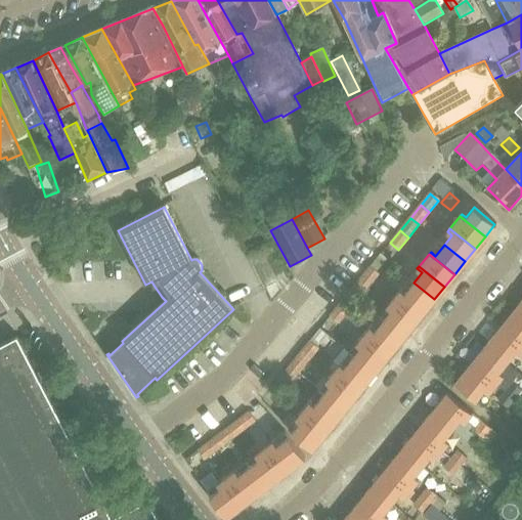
[(370,268),(360,279),(368,287),(379,275),(370,268)]
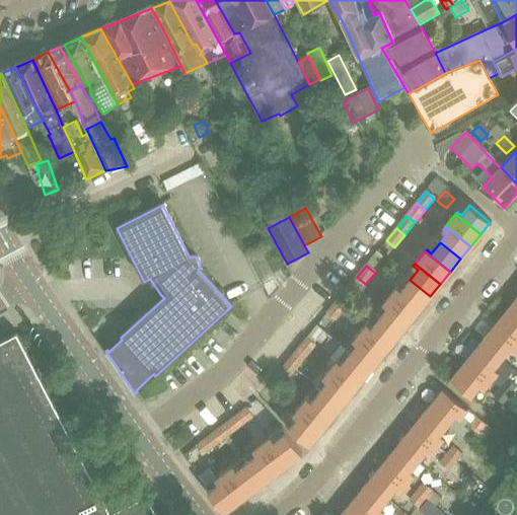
[(357,277),(347,290),(355,297),(365,284),(357,277)]
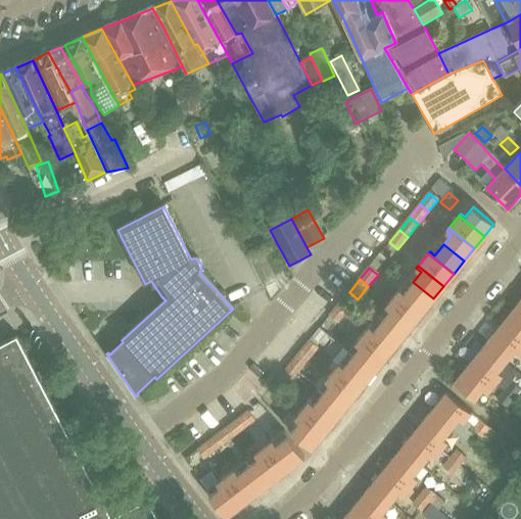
[(399,288),(398,290),(423,311),(433,298),(413,282),(404,292),(399,288)]
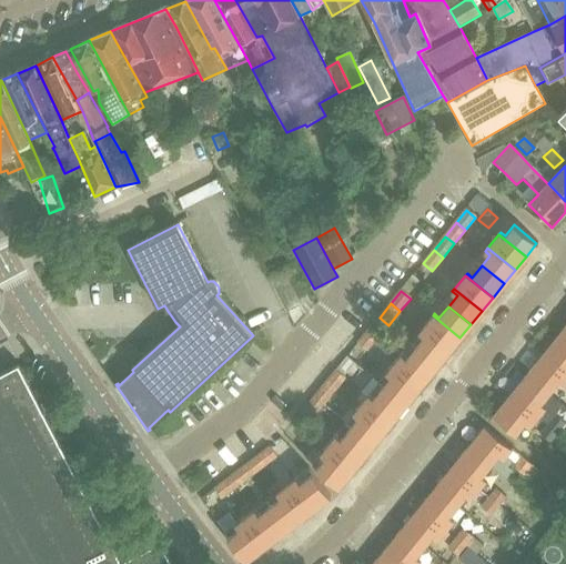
[(433,315),(422,329),(448,352),(460,338),(433,315)]
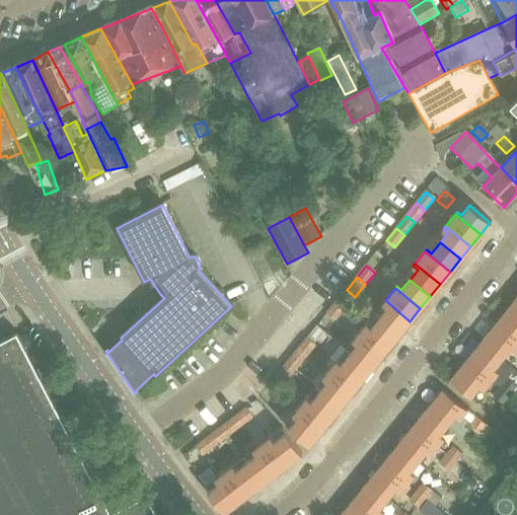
[(347,290),(337,302),(345,309),(355,297),(347,290)]
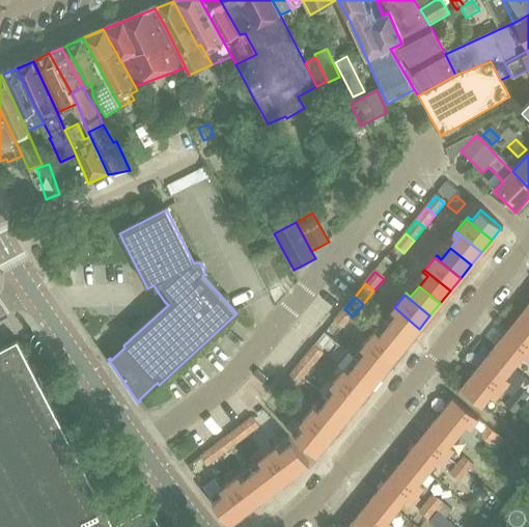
[(396,314),(388,324),(410,341),(419,329),(394,307),(392,310),(396,314)]
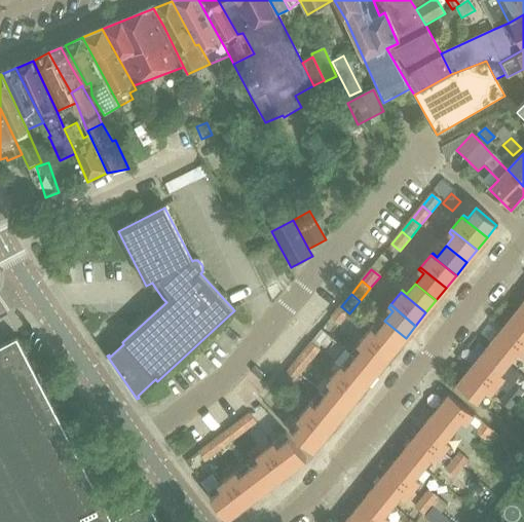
[(349,313),(341,306),(331,319),(339,326),(349,313)]
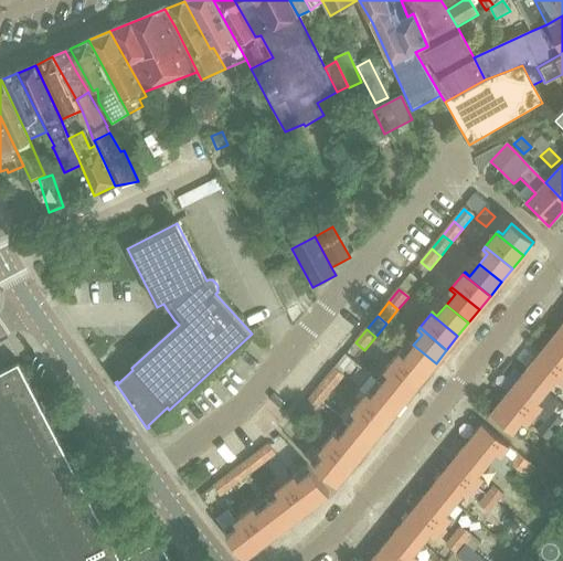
[(562,339),(555,334),(540,353),(562,372),(562,339)]
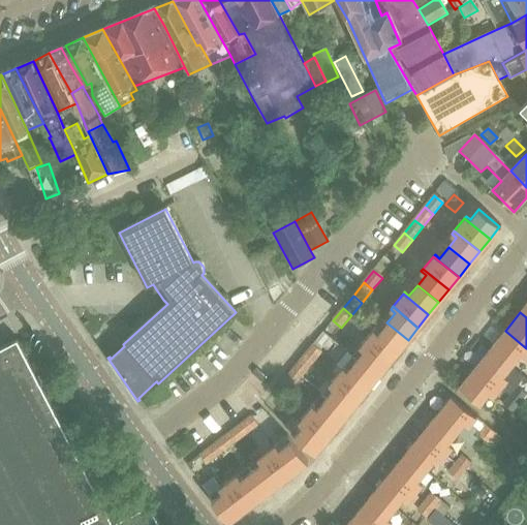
[(373,330),(372,332),(398,352),(408,340),(386,322),(378,334),(373,330)]
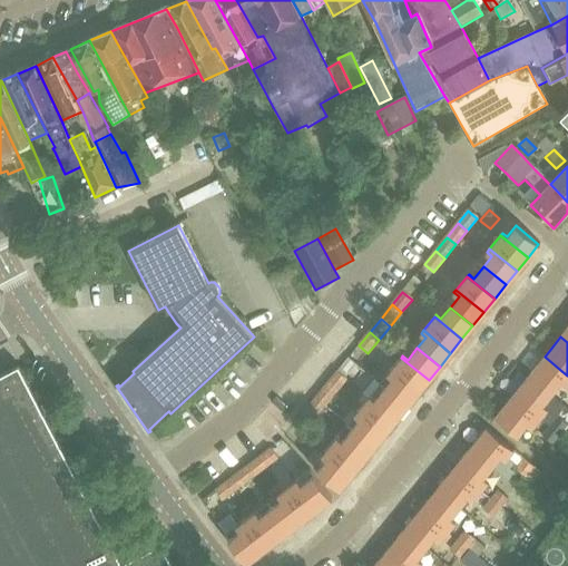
[(567,376),(545,357),(528,378),(550,396),(559,384),(565,388),(567,383),(567,376)]
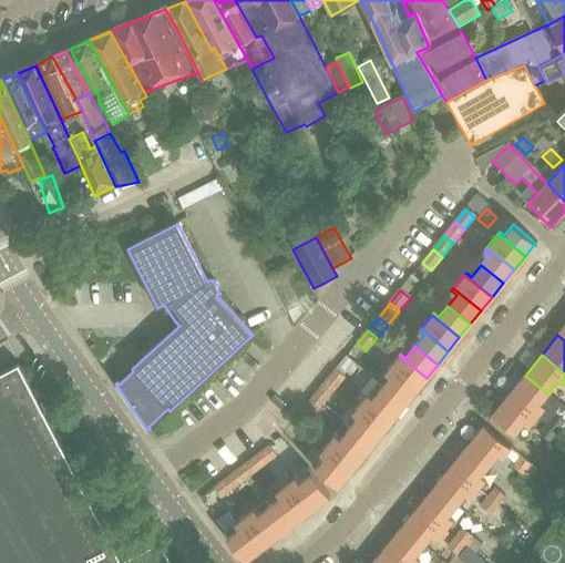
[(399,356),(388,370),(415,391),(427,378),(399,356)]
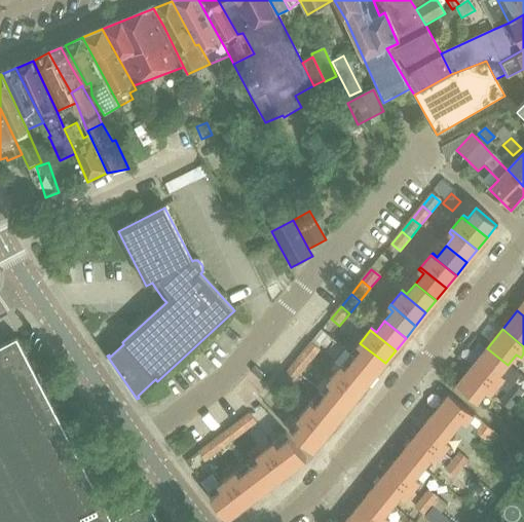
[(157,521),(148,502),(112,521),(16,340),(0,348),(0,521),(157,521)]
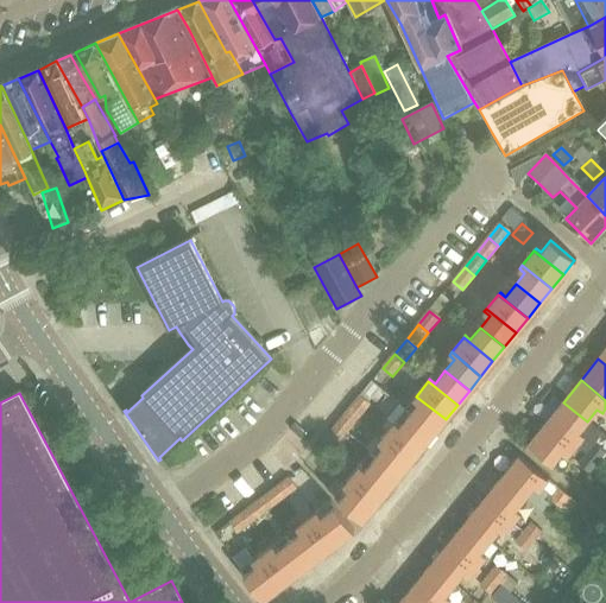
[(420,402),(409,414),(434,435),(446,419),(416,397),(414,398),(420,402)]
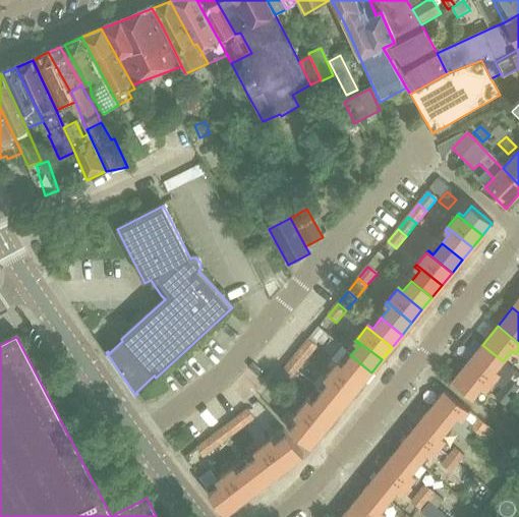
[(307,341),(298,352),(307,359),(316,348),(307,341)]
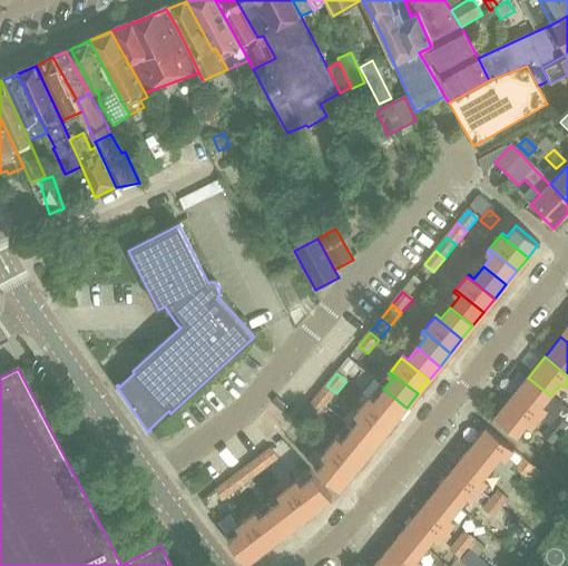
[(528,378),(511,398),(538,419),(546,410),(541,407),(550,396),(528,378)]
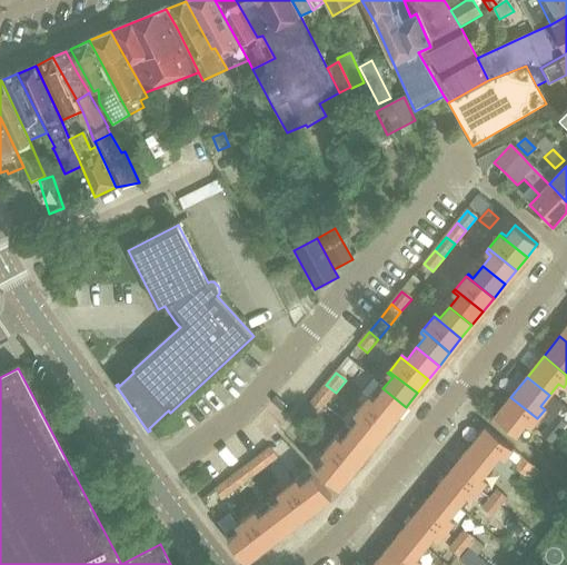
[(326,385),(315,399),(325,407),(336,393),(326,385)]
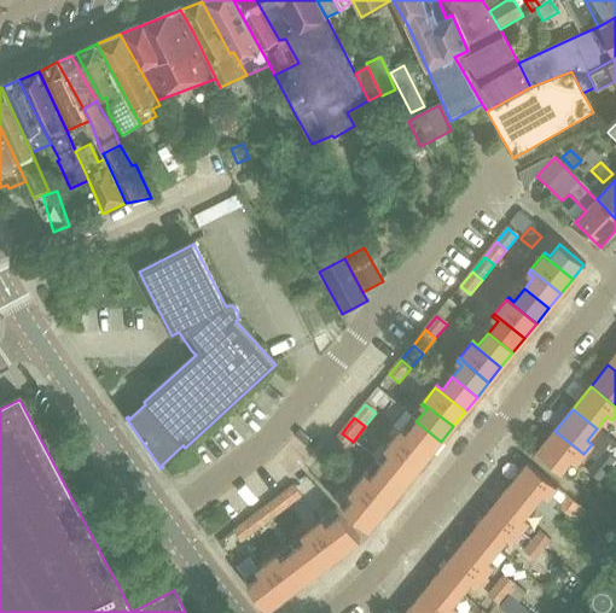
[(401,430),(400,431),(429,456),(441,442),(416,421),(407,433),(401,430)]
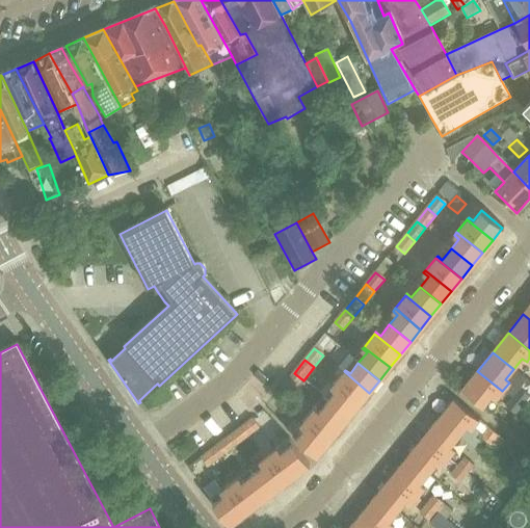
[(344,371),(334,385),(359,405),(369,393),(344,371)]
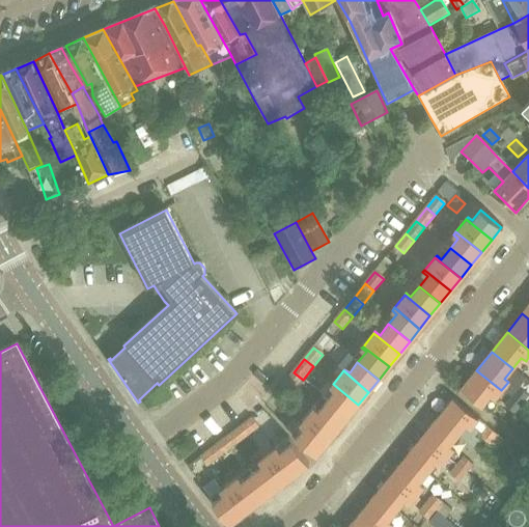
[(501,390),(476,370),(460,390),(481,407),(491,395),(495,399),(501,390)]
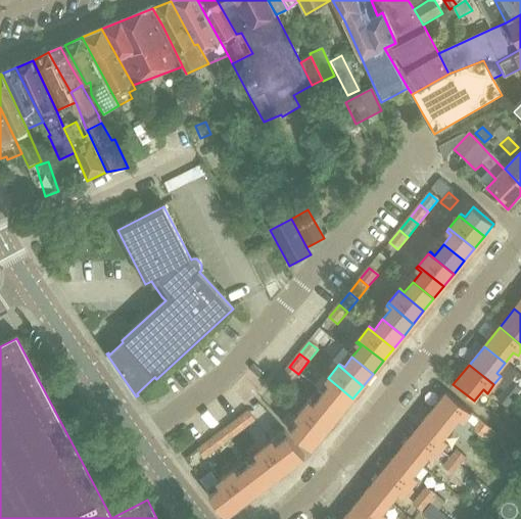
[(289,367),(279,379),(288,386),(298,374),(289,367)]
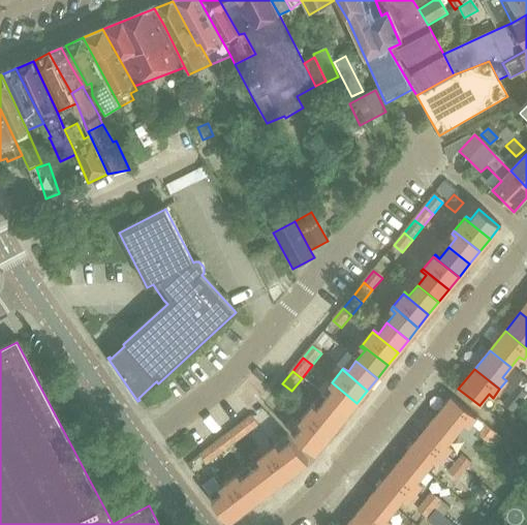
[(334,389),(326,399),(346,415),(357,403),(332,382),(330,383),(334,389)]
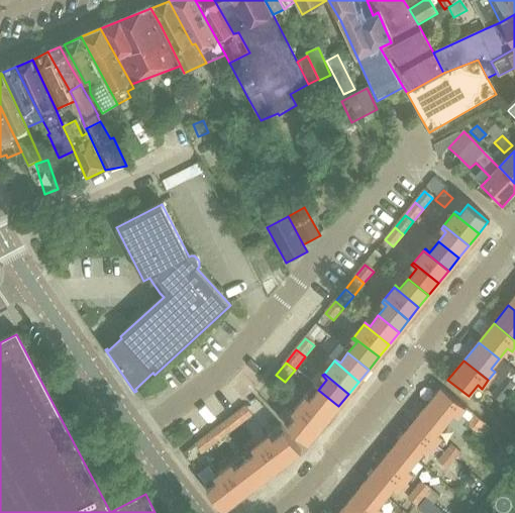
[(285,382),(276,375),(267,387),(275,394),(285,382)]
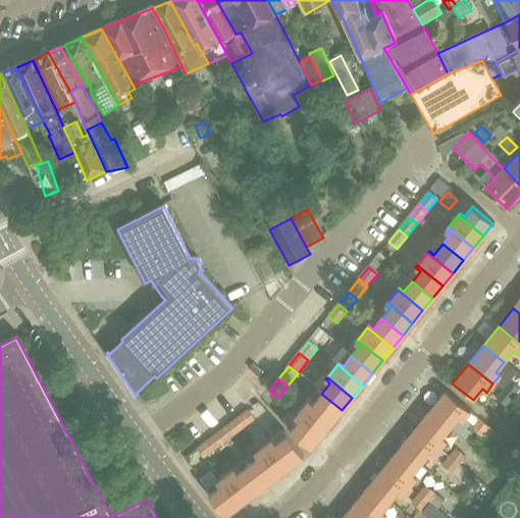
[(508,383),(502,392),(511,400),(518,392),(508,383)]
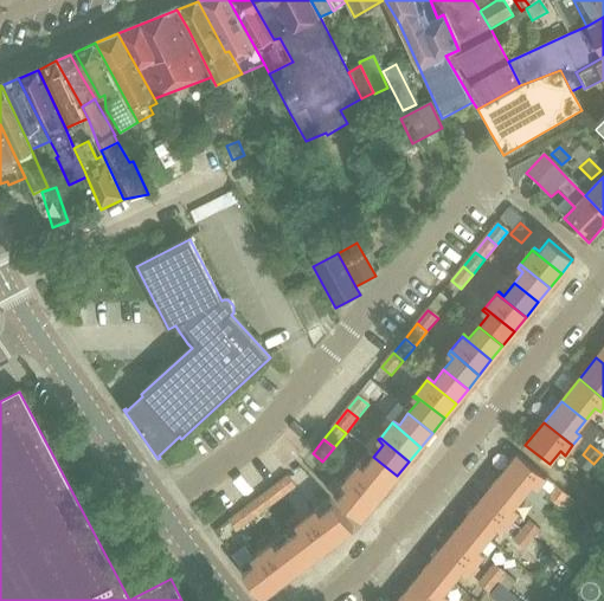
[(586,473),(593,464),(583,454),(574,465),(586,473)]
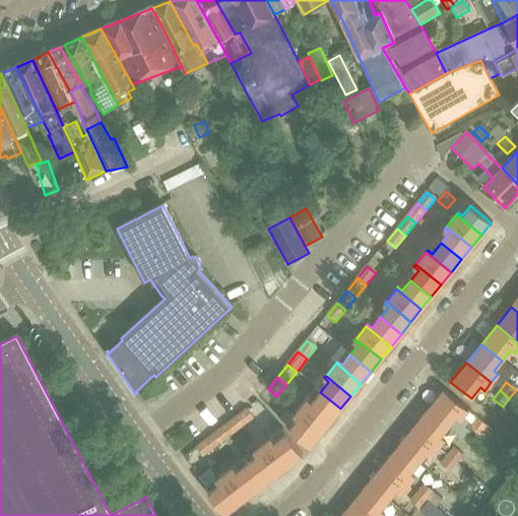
[(444,391),(428,410),(448,427),(456,416),(461,420),(468,411),(444,391)]
